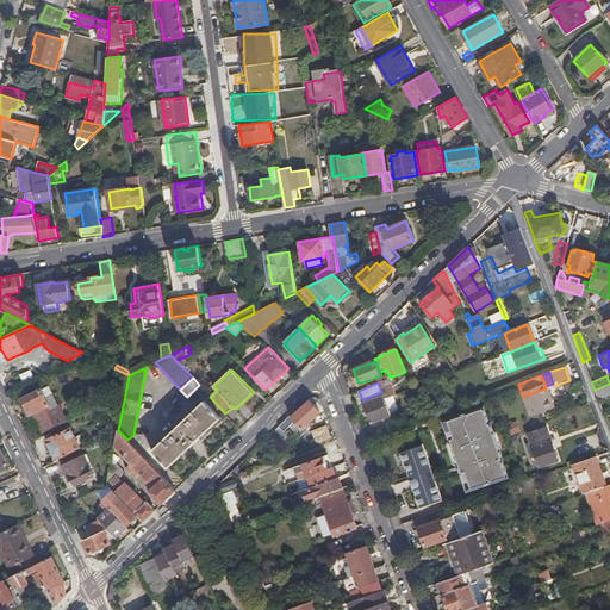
[(609,385),(609,384),(595,390),(598,399),(609,393),(609,385)]
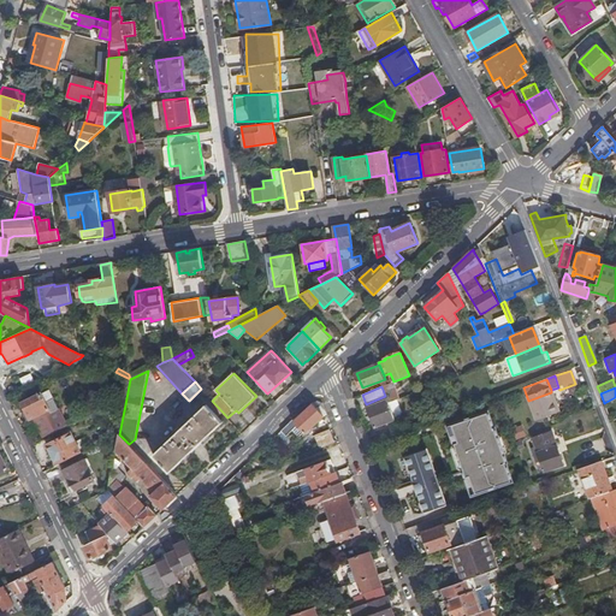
[(34,416),(45,438),(67,427),(49,390),(22,403),(30,419),(34,416)]
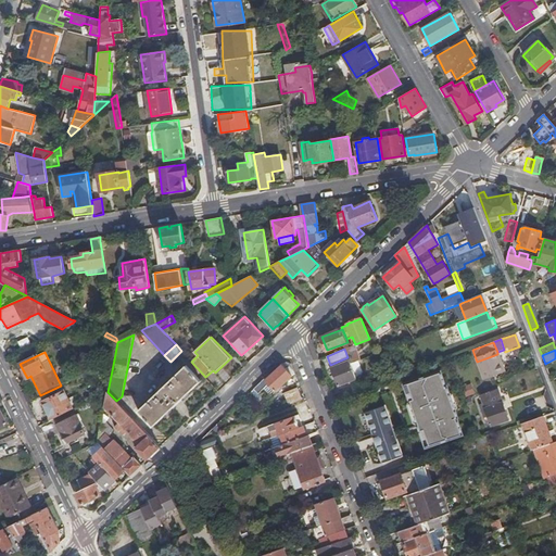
[(497,354),(477,362),(484,380),(503,374),(498,362),(501,361),(497,354)]
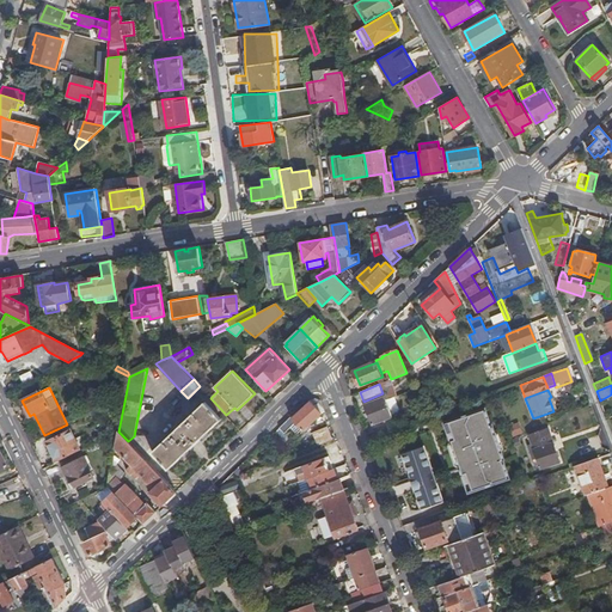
[(385,401),(384,397),(365,404),(372,426),(391,417),(385,401)]
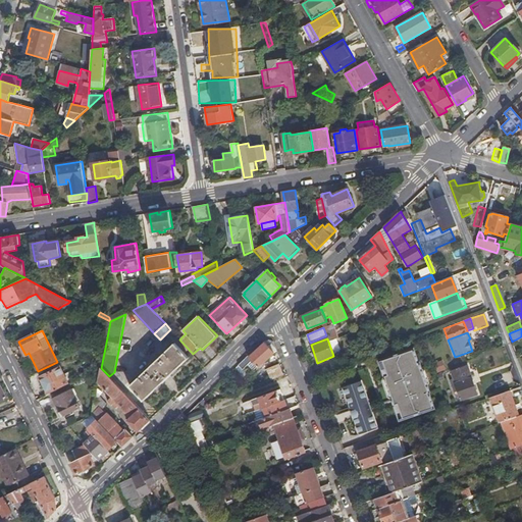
[(273,342),(273,341),(267,347),(263,344),(249,357),(248,356),(238,365),(243,370),(248,365),(253,371),(259,368),(264,364),(265,365),(268,362),(267,361),(273,354),(277,351),(273,342)]
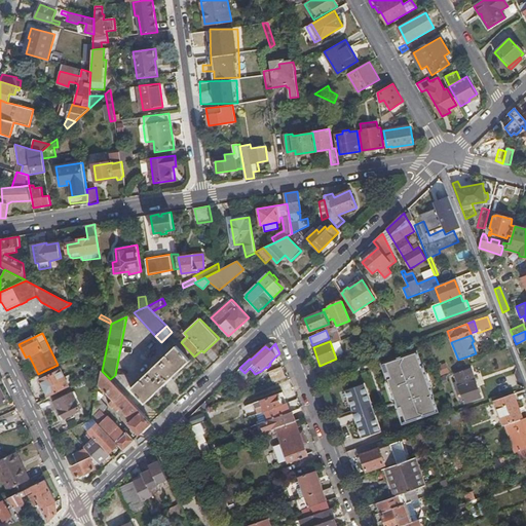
[(190,361),(177,345),(132,388),(145,404),(190,361)]
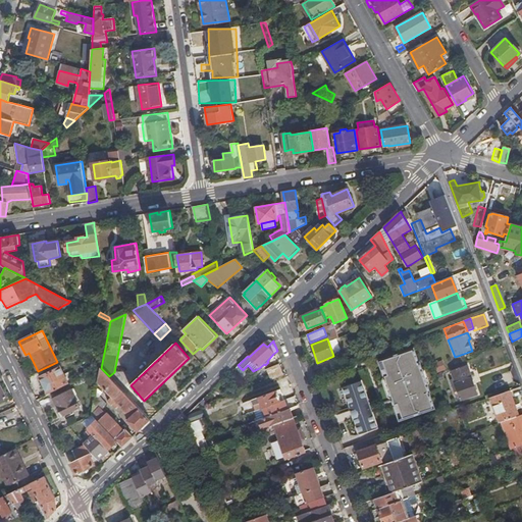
[(382,360),(384,363),(414,353),(413,350),(382,360)]
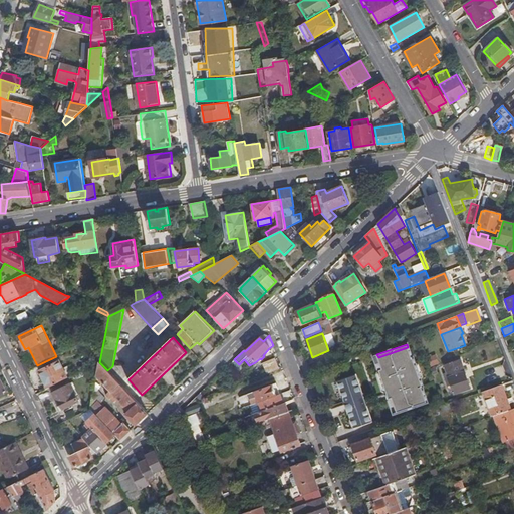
[(382,369),(378,371),(388,399),(392,398),(398,414),(427,403),(422,388),(423,387),(412,357),(412,358),(408,347),(378,357),(382,369)]
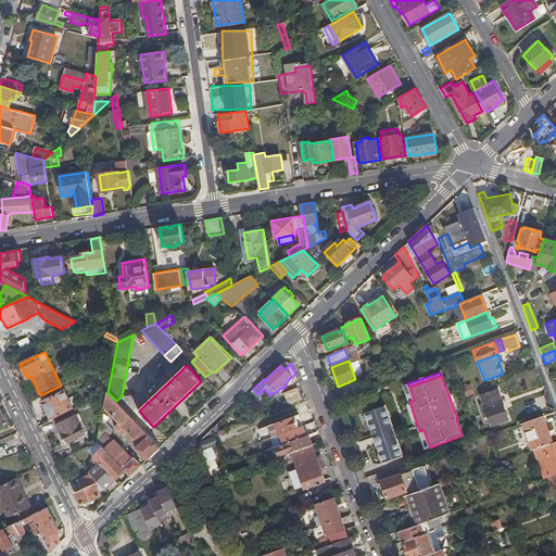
[(409,387),(405,389),(409,402),(414,400),(409,387)]
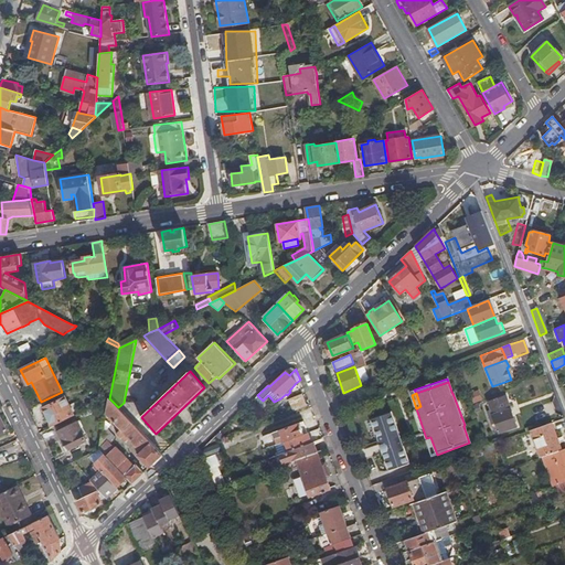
[(302,394),(290,398),(295,409),(307,405),(302,394)]
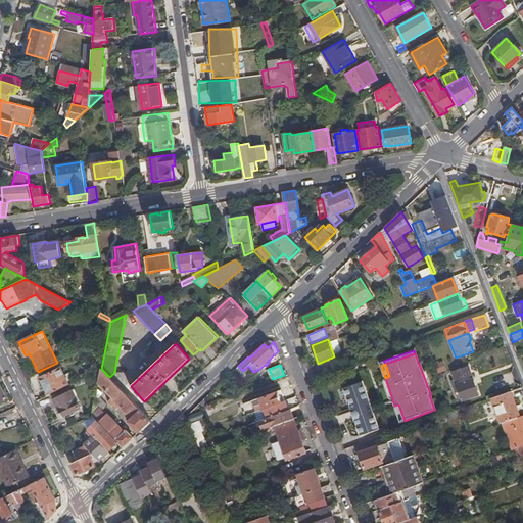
[(30,366),(21,370),(26,378),(34,374),(30,366)]
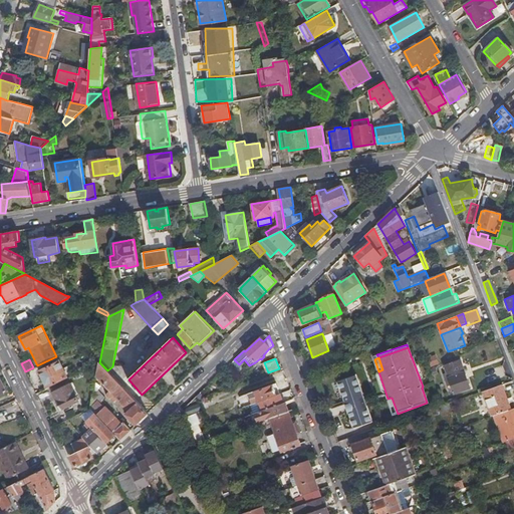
[(460,360),(445,365),(448,372),(444,374),(448,386),(452,384),(455,393),(470,388),(460,360)]
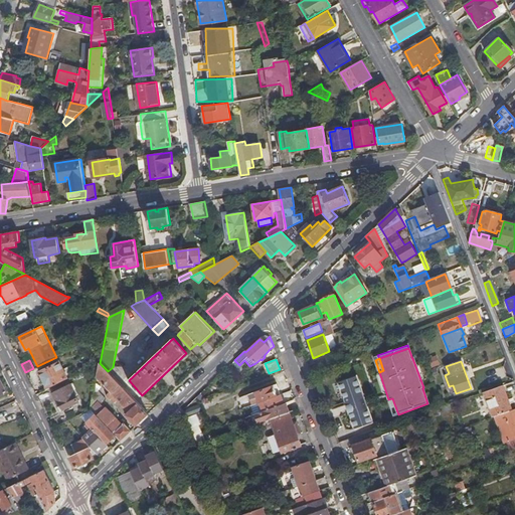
[(39,372),(47,389),(67,379),(58,362),(39,372)]
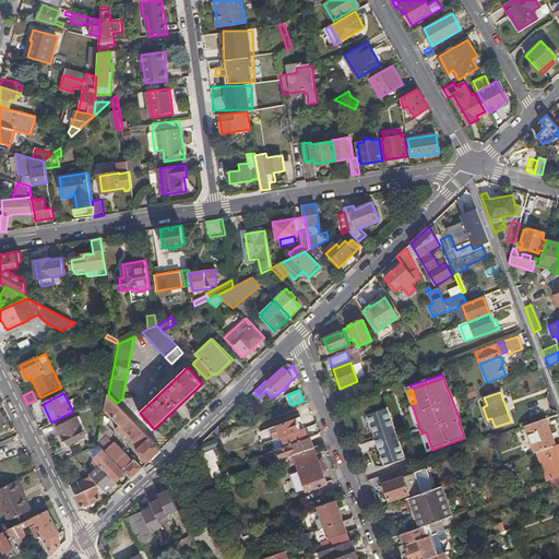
[(162,450),(117,403),(108,394),(108,395),(100,437),(99,444),(105,450),(127,473),(131,478),(142,467),(131,456),(129,459),(110,439),(116,433),(107,424),(109,420),(107,418),(110,416),(120,425),(123,429),(139,444),(137,447),(139,449),(137,451),(149,463),(162,450)]
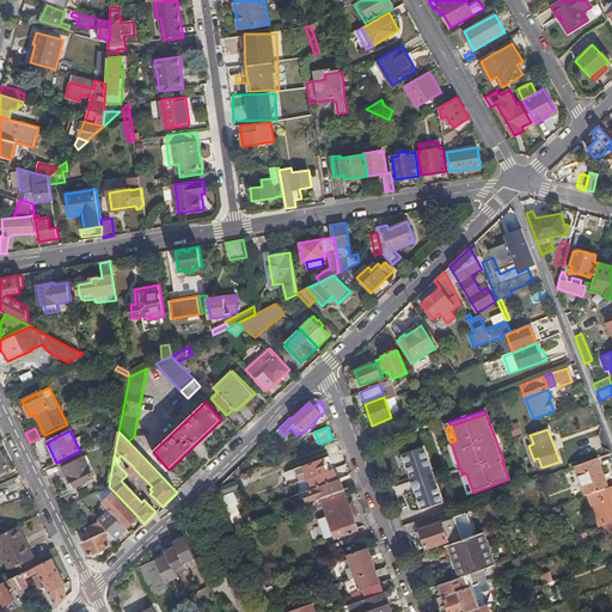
[(277,461),(297,454),(289,440),(281,444),(282,445),(270,448),(277,461)]
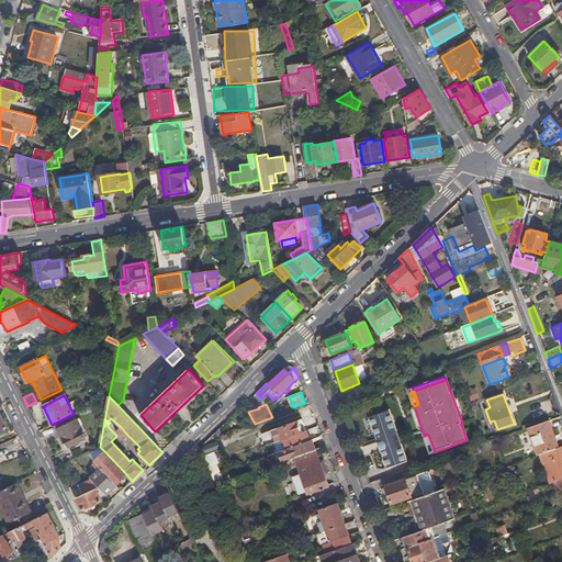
[(390,411),(370,417),(379,442),(378,442),(381,451),(382,451),(388,468),(406,461),(390,411)]
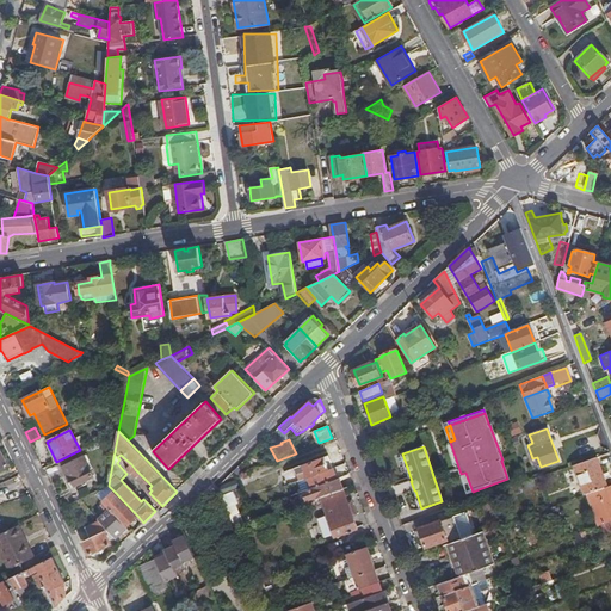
[(62,467),(73,487),(94,477),(84,457),(62,467)]
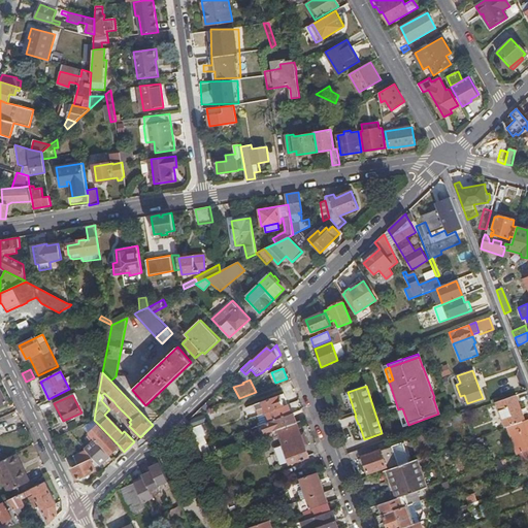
[(284,406),(279,395),(255,404),(259,416),(284,406)]
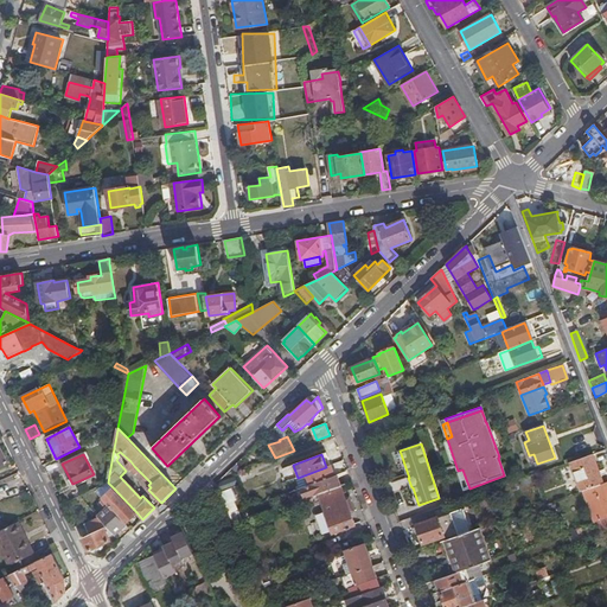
[(593,454),(570,462),(580,492),(583,491),(602,484),(593,454)]
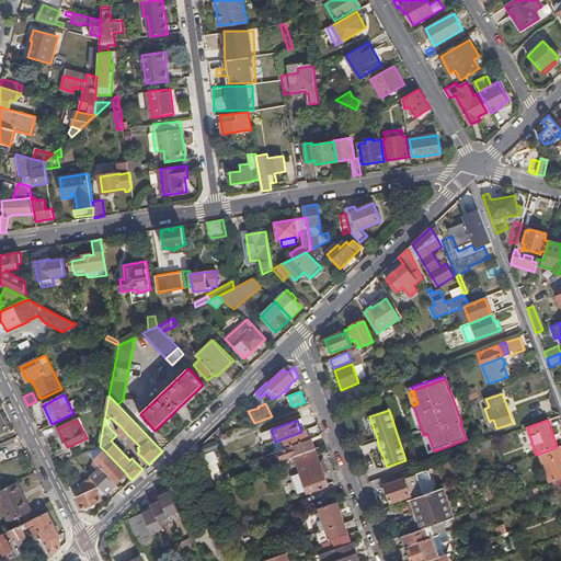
[(123,433),(124,431),(121,426),(116,431),(124,439),(127,437),(123,433)]
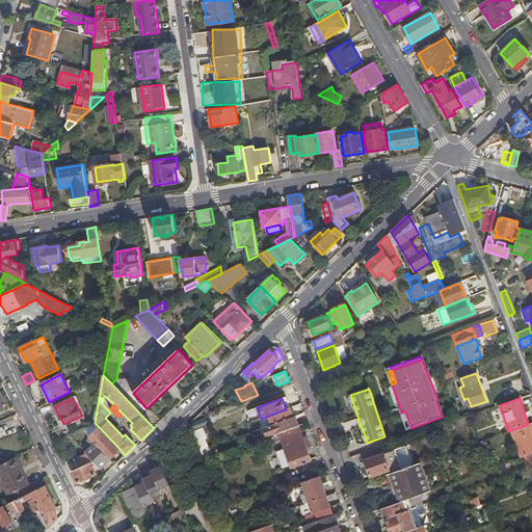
[(288,409),(286,409),(261,419),(258,420),(262,429),(263,428),(291,418),(288,409)]
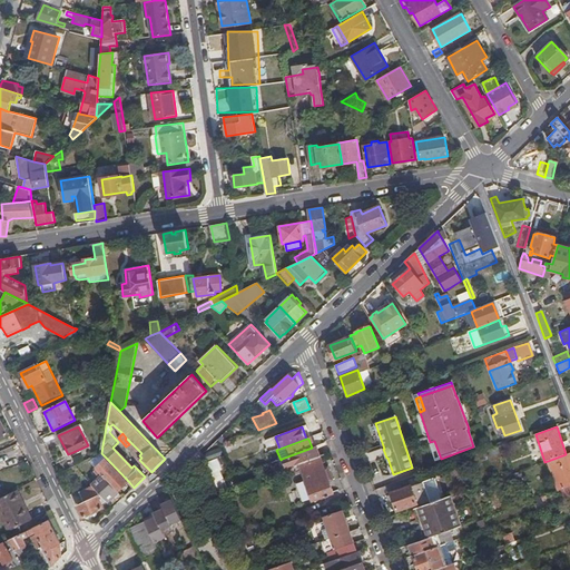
[(434,441),(430,442),(436,460),(441,459),(434,441)]
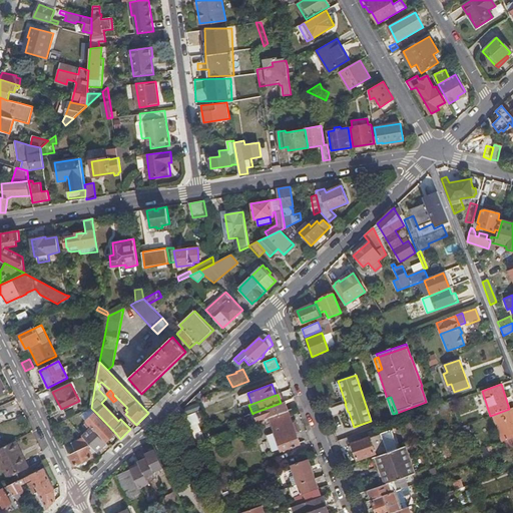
[(197,400),(185,405),(181,409),(185,417),(195,413),(201,410),(197,400)]
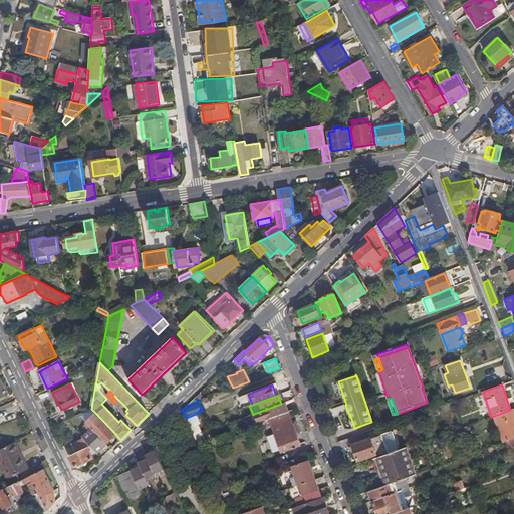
[(77,410),(80,414),(87,411),(91,409),(92,402),(77,410)]
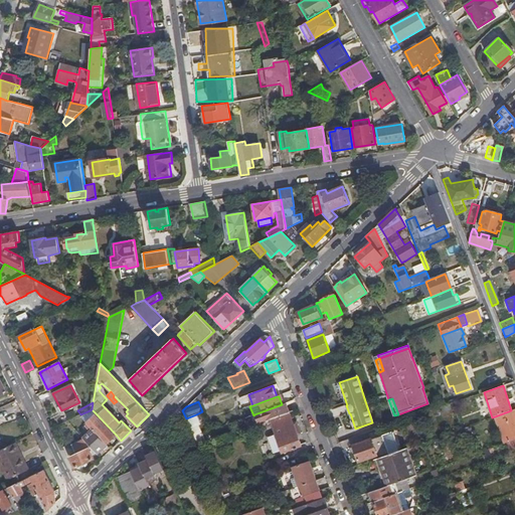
[(286,403),(284,403),(282,404),(254,414),(259,423),(264,421),(270,419),(289,412),(286,403)]
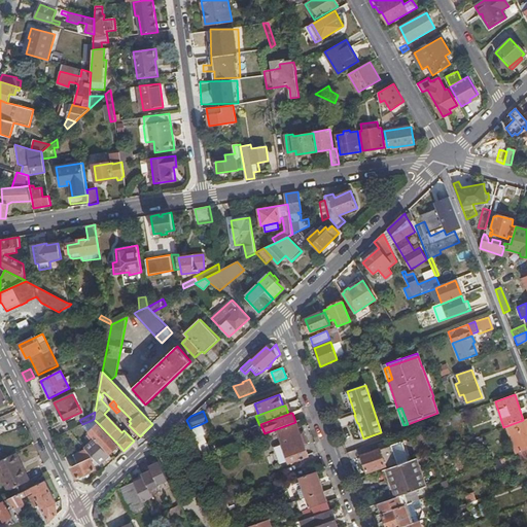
[(99,424),(94,419),(90,421),(83,426),(90,433),(99,424)]
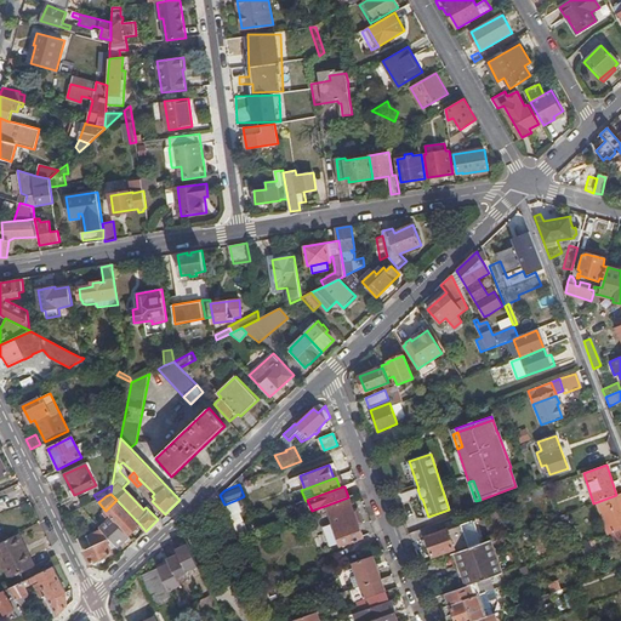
[(597,502),(609,535),(613,534),(620,529),(620,494),(616,495),(597,502)]
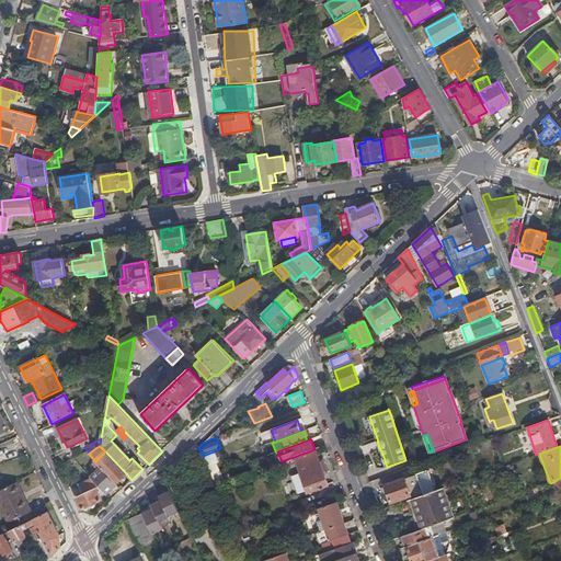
[(319,461),(315,449),(294,457),(299,472),(289,476),(298,496),(329,485),(324,473),(319,461)]
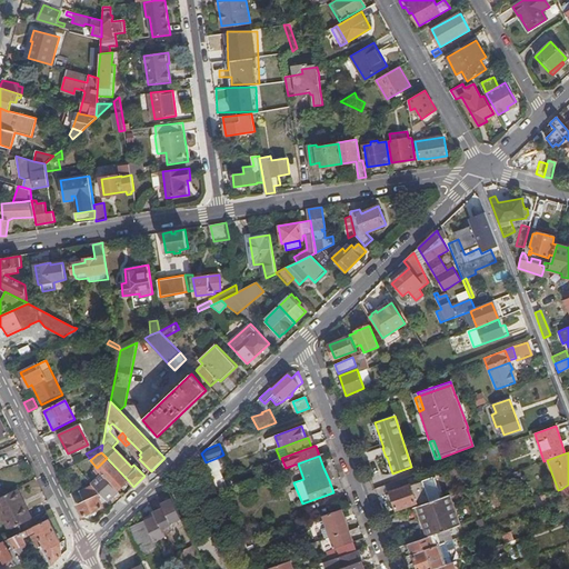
[(118,490),(129,481),(107,458),(97,468),(98,469),(118,490)]
